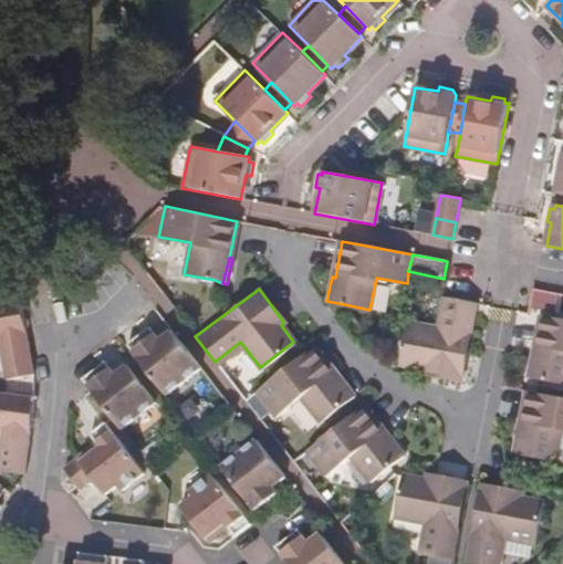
[(31,373),(22,324),(17,296),(0,299),(0,356),(4,378),(31,373)]
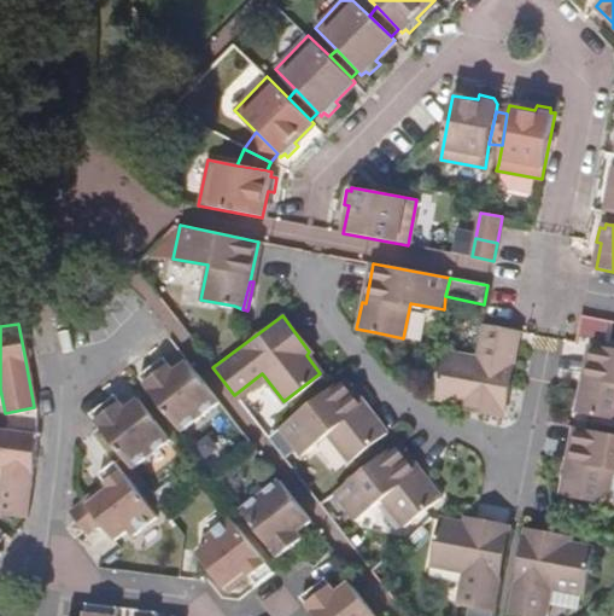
[(501,411),(518,330),(483,324),(477,358),(443,352),(434,385),(432,396),(458,401),(457,406),(500,416),(501,411)]
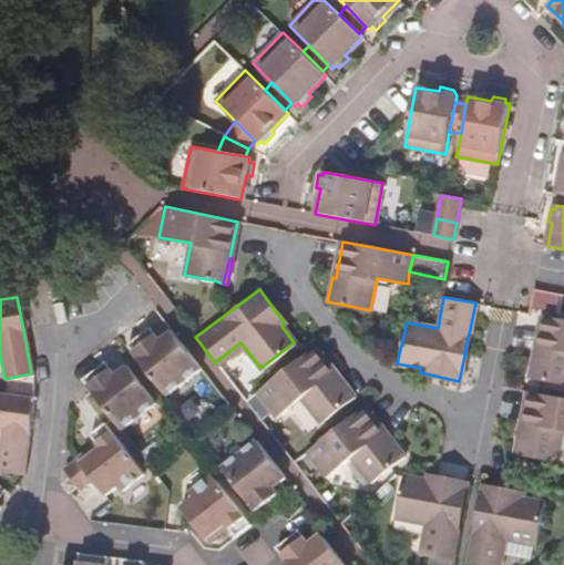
[(539,380),(563,383),(563,319),(552,317),(543,320),(537,352),(534,351),(527,378),(539,380)]
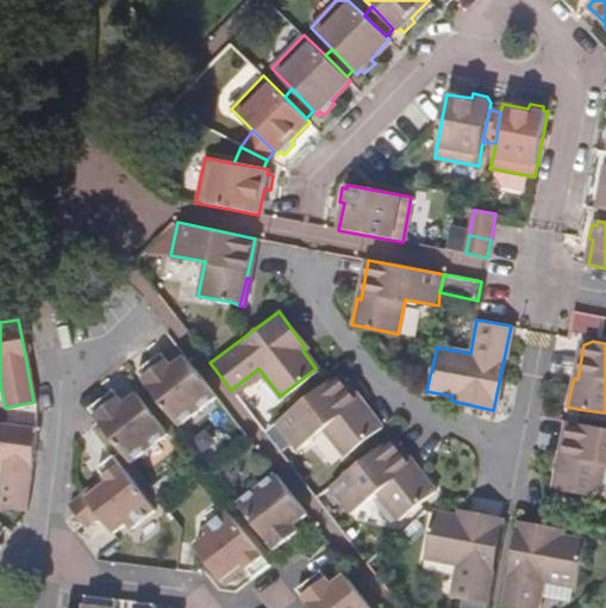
[(158,355),(149,361),(160,374),(168,368),(158,355)]
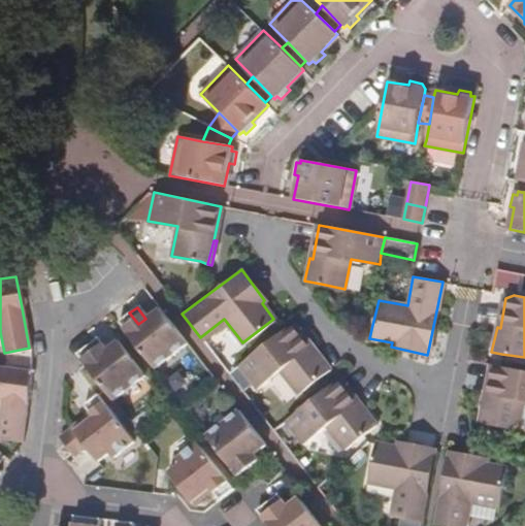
[(184,346),(156,309),(145,319),(138,324),(129,313),(117,323),(152,370),(184,346)]
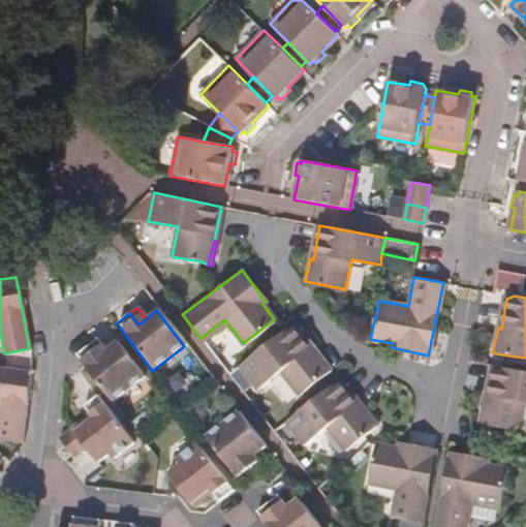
[(328,371),(316,352),(313,354),(289,324),(281,330),(236,365),(254,388),(278,370),(297,394),(321,375),(328,371)]
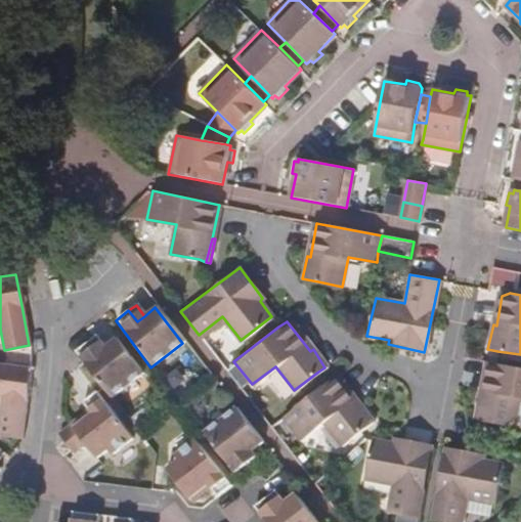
[(94,337),(87,342),(96,354),(103,348),(94,337)]
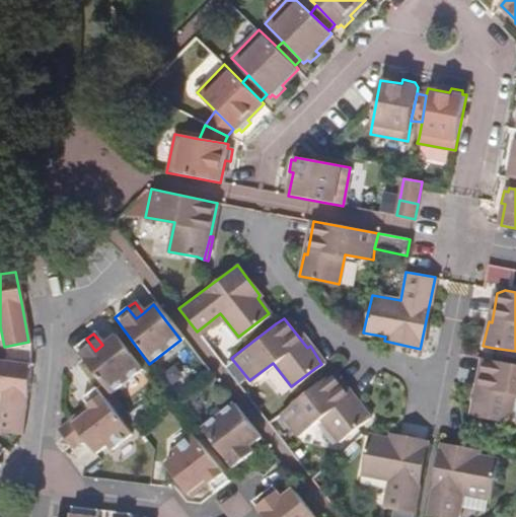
[(72,350),(79,359),(107,395),(141,370),(114,336),(102,345),(95,351),(86,339),(72,350)]
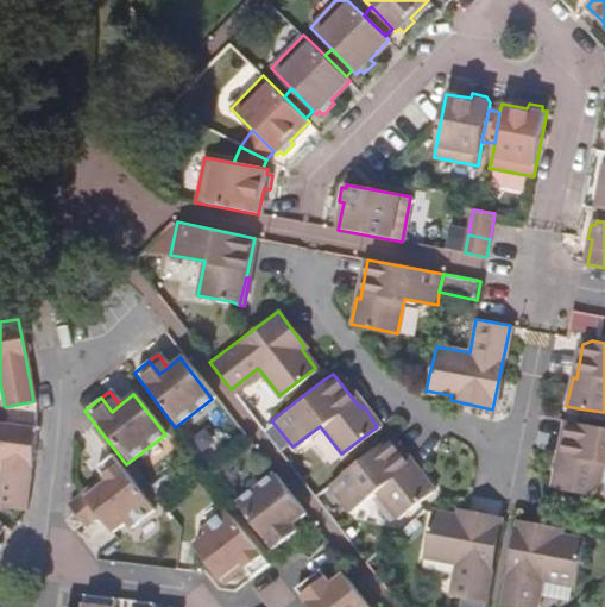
[(26,507),(33,425),(0,420),(0,451),(2,451),(1,460),(0,470),(0,504),(26,507)]
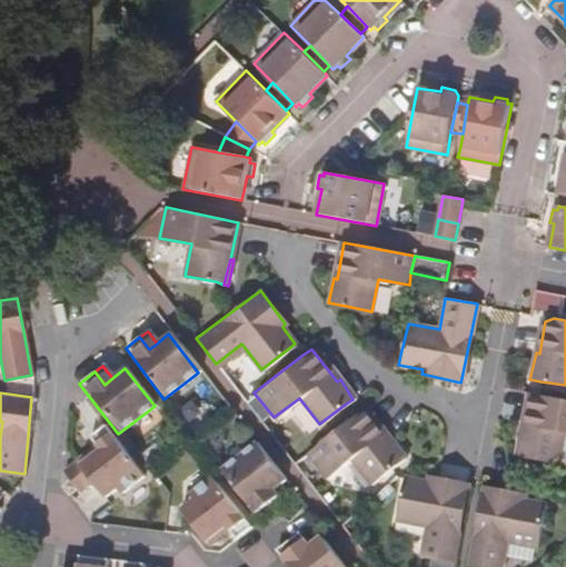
[(565,400),(536,395),(530,394),(524,431),(520,430),(515,456),(552,465),(557,466),(564,433),(565,433),(565,400)]
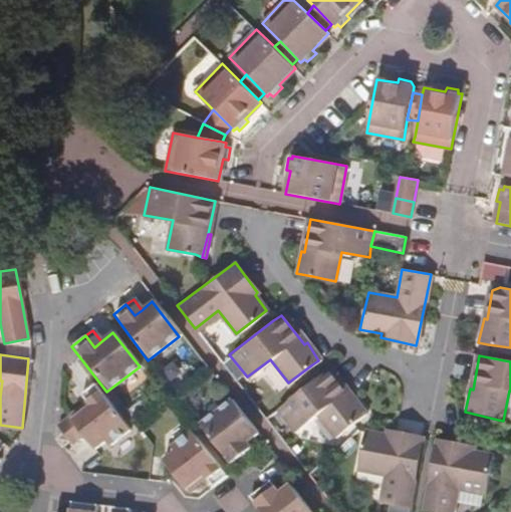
[(327,369),(320,374),(274,409),(292,432),(316,414),(335,438),(364,414),(350,396),(348,398),(327,369)]
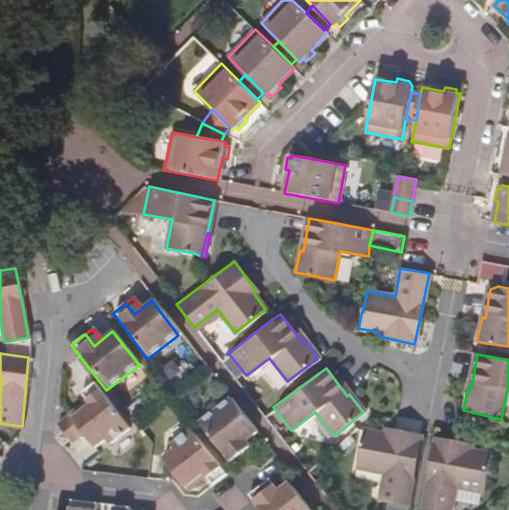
[(81,434),(88,444),(91,447),(101,440),(105,445),(127,429),(91,384),(77,394),(83,401),(86,405),(69,418),(81,434)]
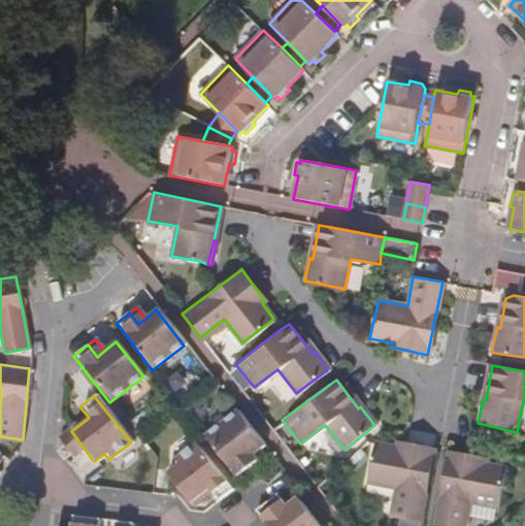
[(262,447),(235,412),(202,436),(238,484),(250,474),(253,472),(243,460),(251,455),(262,447)]
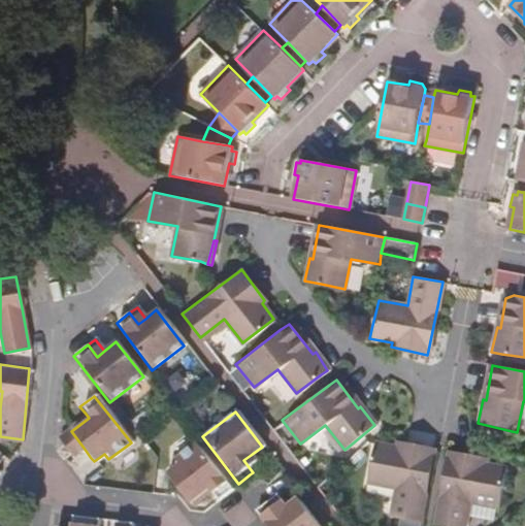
[(86,414),(68,427),(71,431),(89,418),(86,414)]
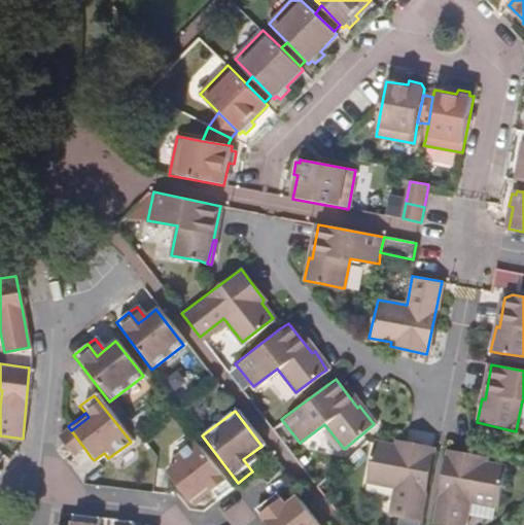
[(83,447),(71,430),(68,426),(56,436),(70,456),(83,447)]
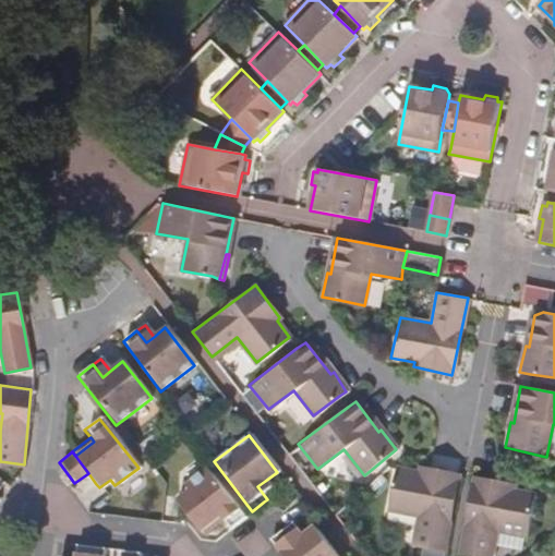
[(456,479),(457,475),(418,467),(417,471),(395,468),(390,488),(386,509),(417,516),(410,545),(442,552),(456,479)]
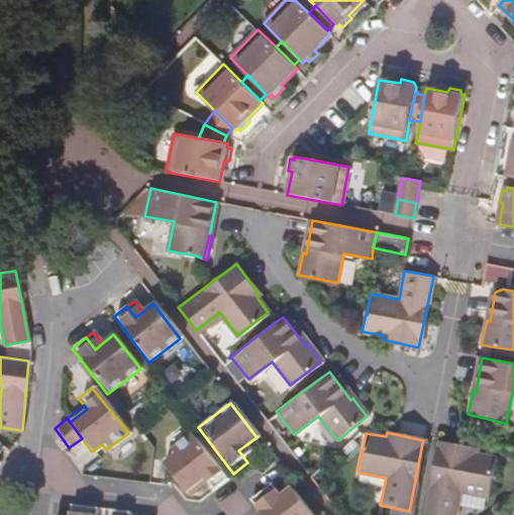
[(211,491),(224,481),(190,434),(168,450),(172,456),(162,464),(184,493),(202,480),(205,484),(211,491)]
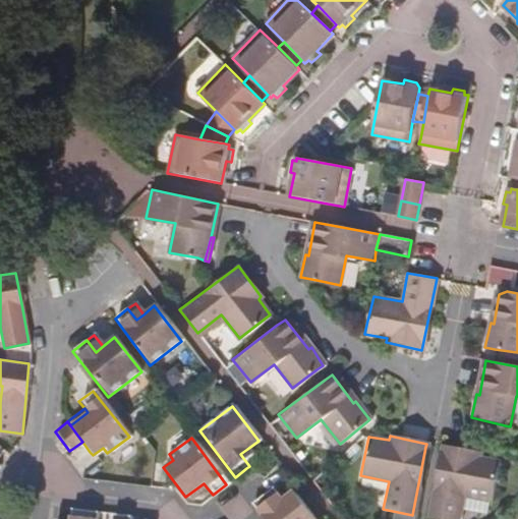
[(477,454),(455,449),(441,446),(427,517),(437,518),(456,518),(462,494),(491,499),(497,461),(477,457),(477,454)]
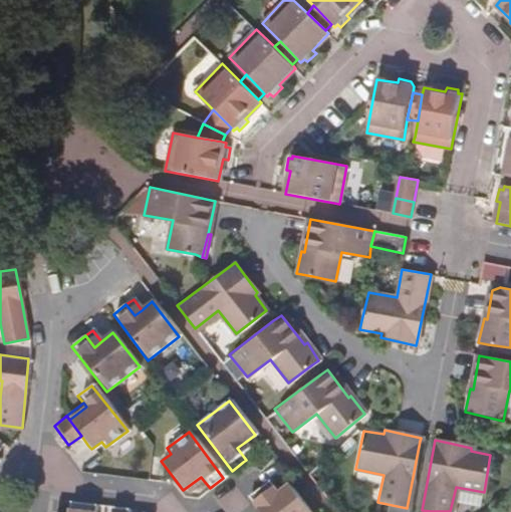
[(253,455),(244,443),(237,448),(246,460),(253,455)]
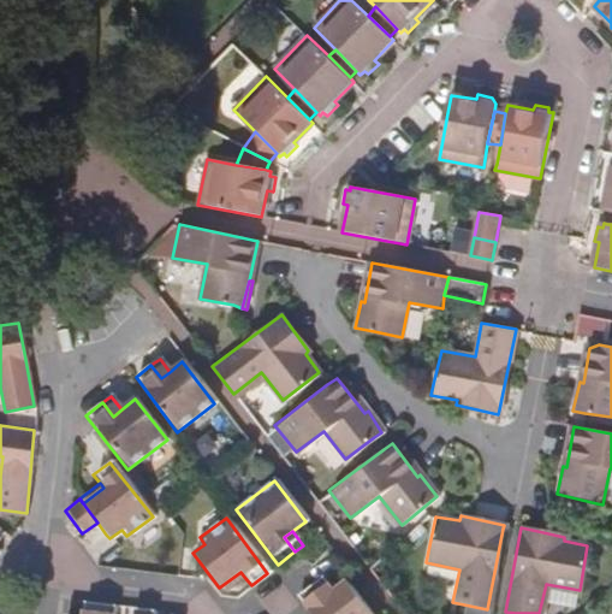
[(223,594),(244,577),(241,572),(219,588),(223,594)]
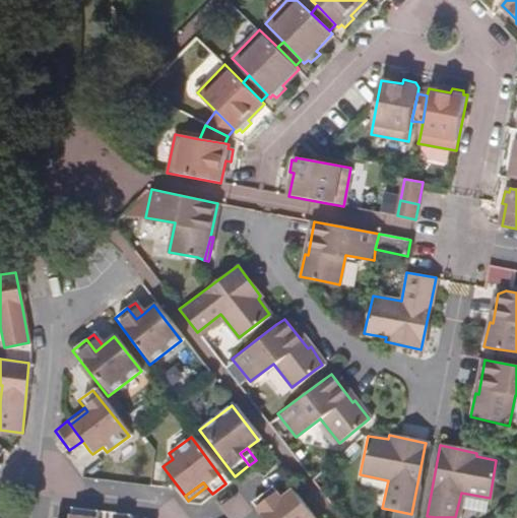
[(265,491),(263,493),(272,505),(279,499),(270,487),(265,491)]
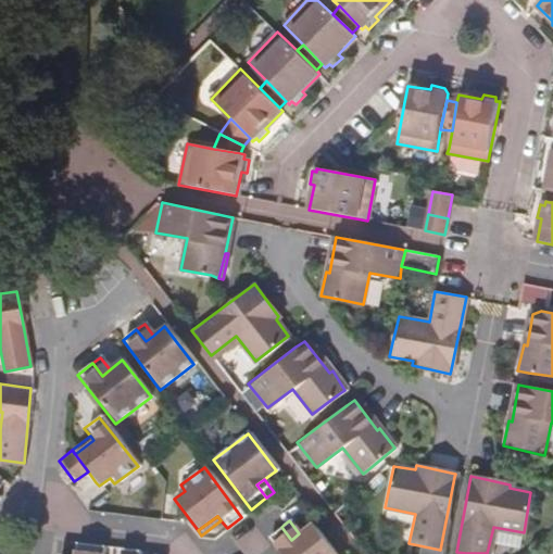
[(266,539),(277,553),(332,553),(311,525),(299,533),(291,540),(281,527),(266,539)]
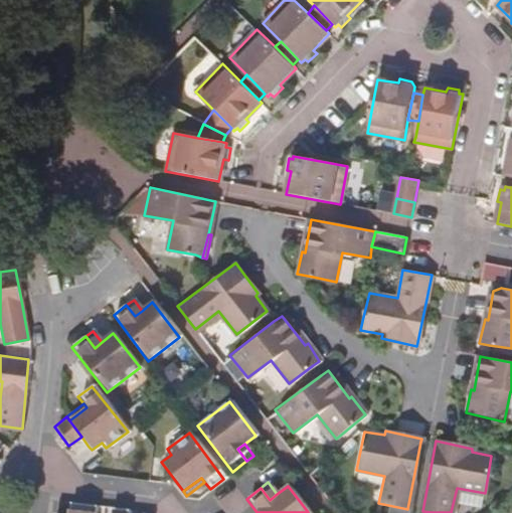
[(76,512),(77,504),(69,503),(68,512),(76,512)]
